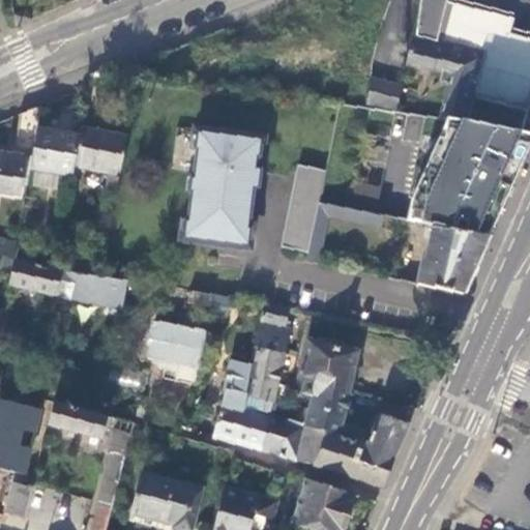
[(513,21),(449,3),(450,0),(422,0),(417,34),(483,53),(465,120),(520,131),(529,92),(529,39),(509,34),(513,21)]
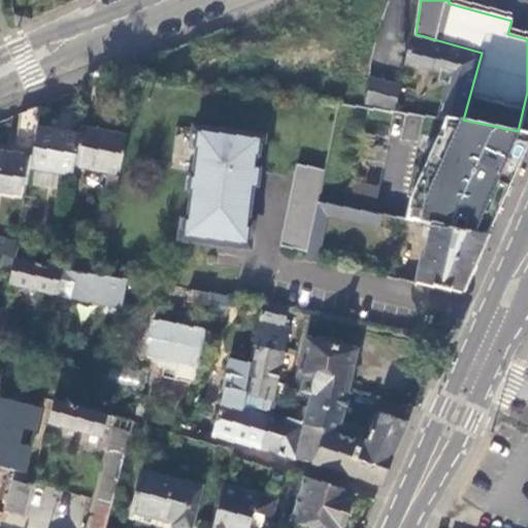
[(416,34),(413,33),(403,62),(430,71),(431,69),(438,71),(449,74),(447,83),(438,118),(442,118),(463,121),(463,120),(482,53),(416,34)]
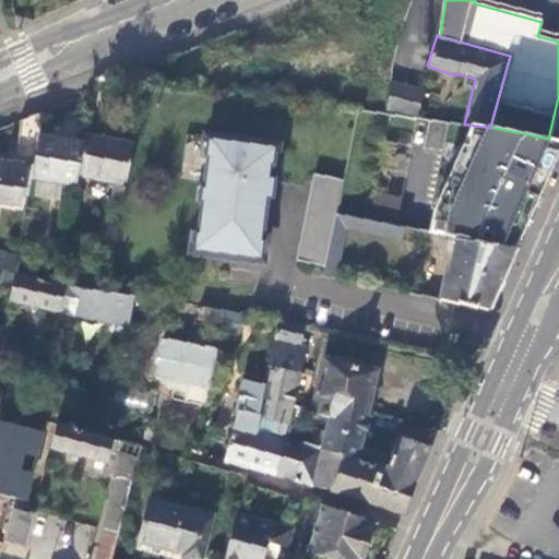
[(475,79),(464,75),(461,84),(473,87),(475,79)]
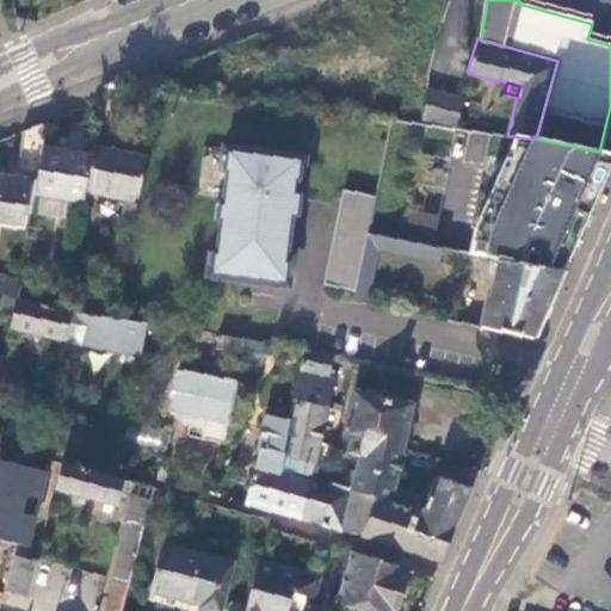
[(461,99),(426,88),(421,124),(457,129),(461,99)]
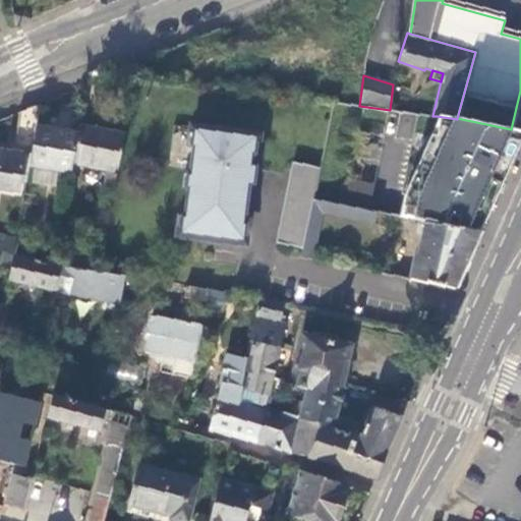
[(37,122),(39,103),(20,111),(15,142),(8,141),(7,150),(0,149),(0,250),(2,251),(13,253),(15,241),(0,235),(0,188),(18,190),(19,179),(26,179),(29,166),(37,122)]
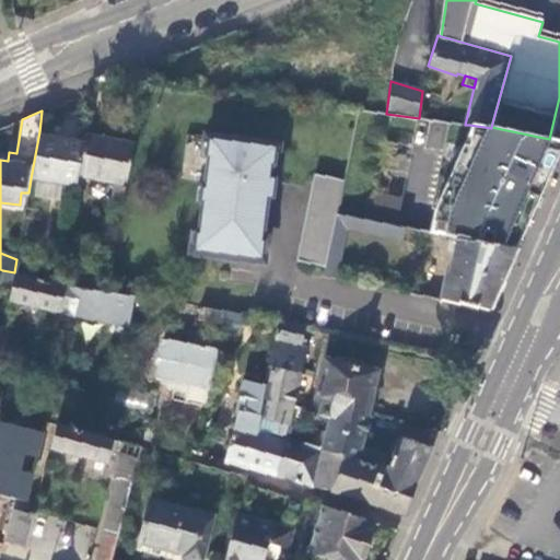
[(423,148),(454,151),(457,123),(427,119),(423,148)]
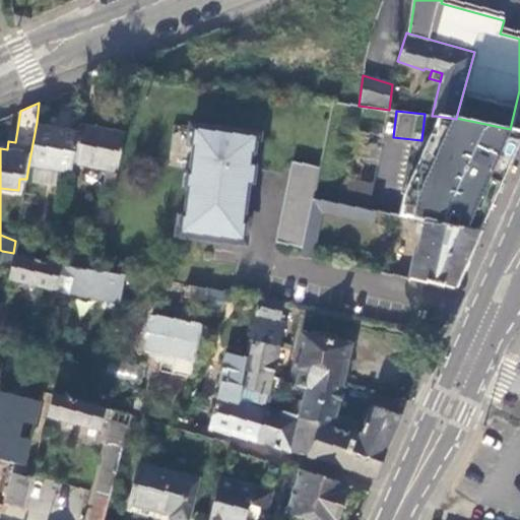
[(436,116),(401,195),(397,216),(424,222),(476,234),(492,199),(519,134),(519,131),(510,129),(456,118),(456,119),(436,116)]
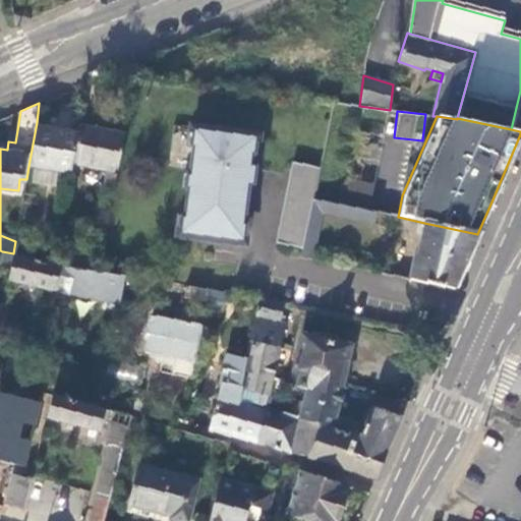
[(78,129),(37,122),(29,166),(37,167),(59,170),(70,172),(72,162),(78,129)]
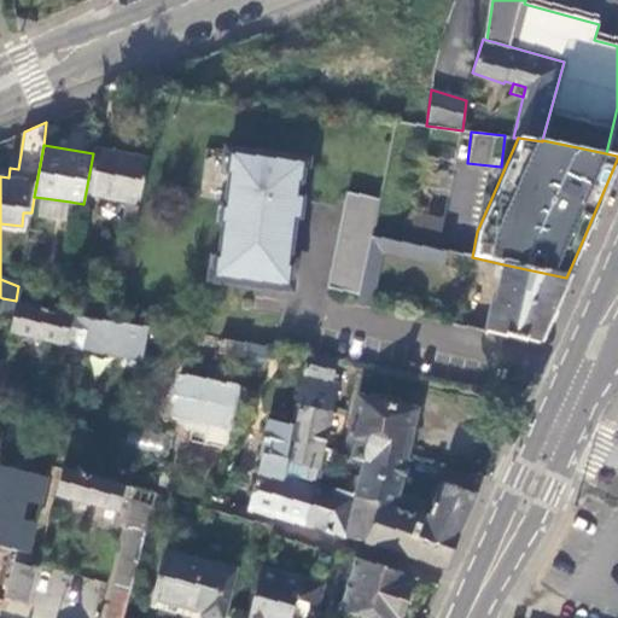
[(149,159),(94,147),(93,153),(86,192),(127,200),(122,227),(134,229),(149,159)]
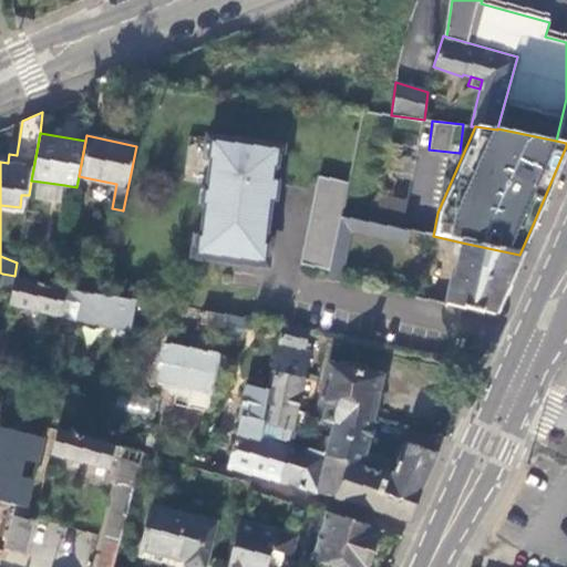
[(197,255),(261,264),(270,198),(274,199),(276,184),(272,183),(277,148),(214,140),(197,255)]
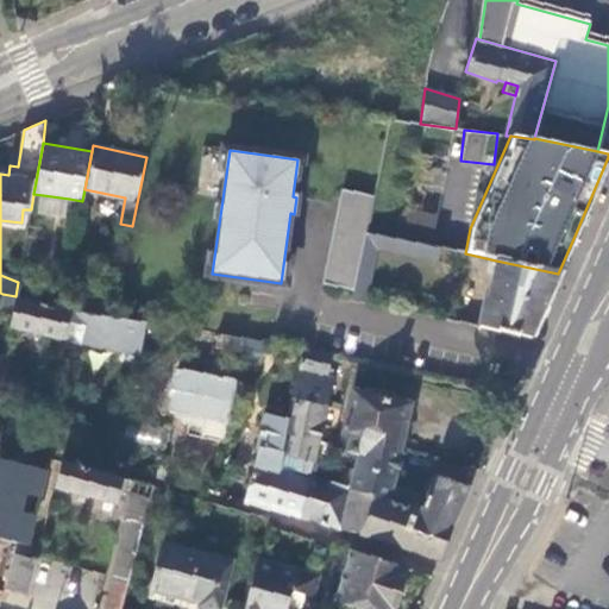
[(365,233),(372,196),(340,190),(322,283),(353,289),(365,233)]
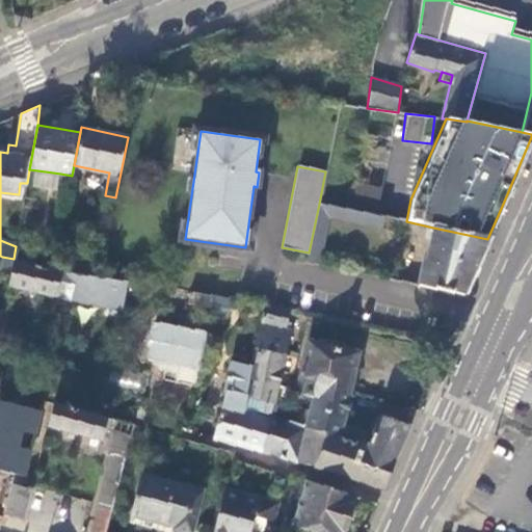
[(37,170),(34,187),(57,190),(60,174),(37,170)]
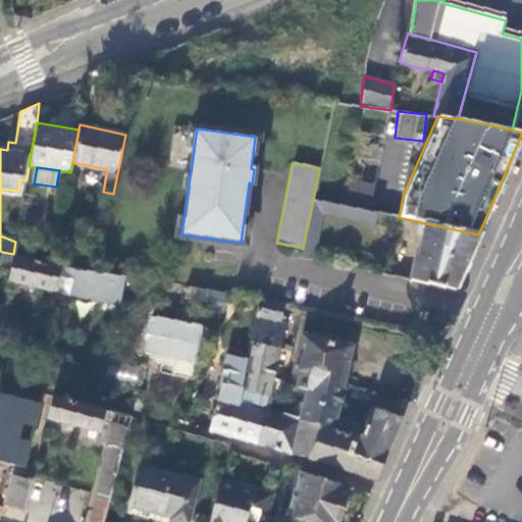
[(373,186),(348,180),(343,206),(360,209),(368,211),(373,186)]
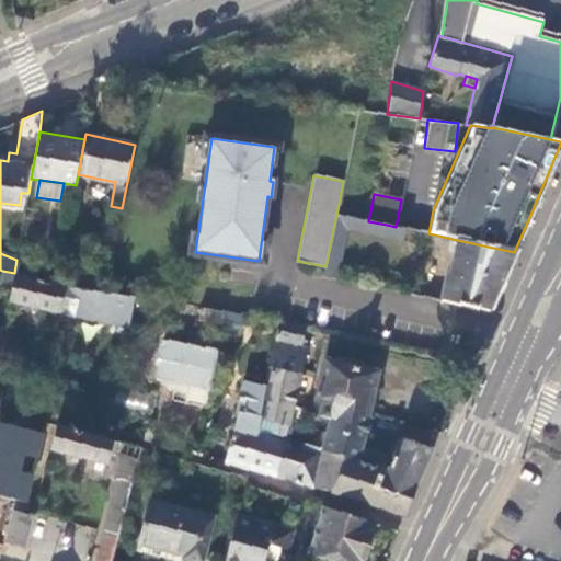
[(346,217),(336,215),(325,266),(323,276),(333,278),(344,227),(346,217)]
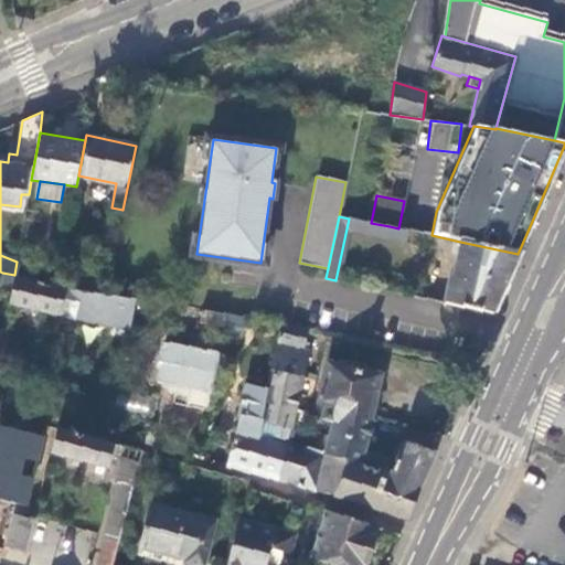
[(371,223),(349,219),(347,228),(387,237),(390,226),(371,223)]
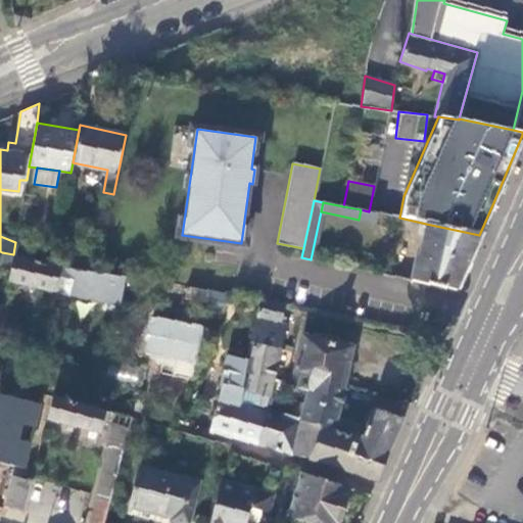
[(373,223),(375,212),(369,211),(361,209),(359,220),(373,223)]
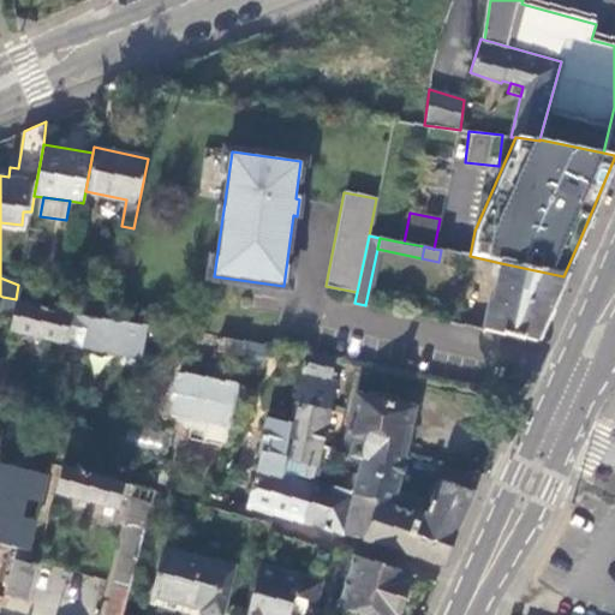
[(483,329),(535,340),(549,308),(563,276),(501,263),(493,303),(489,302),(483,329)]
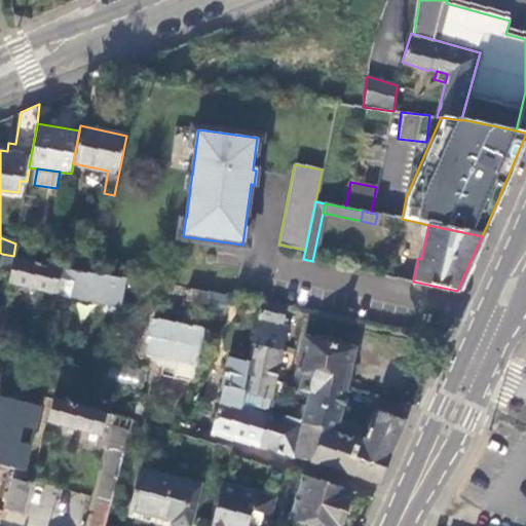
[(13,256),(2,254),(0,260),(0,267),(9,270),(13,256)]
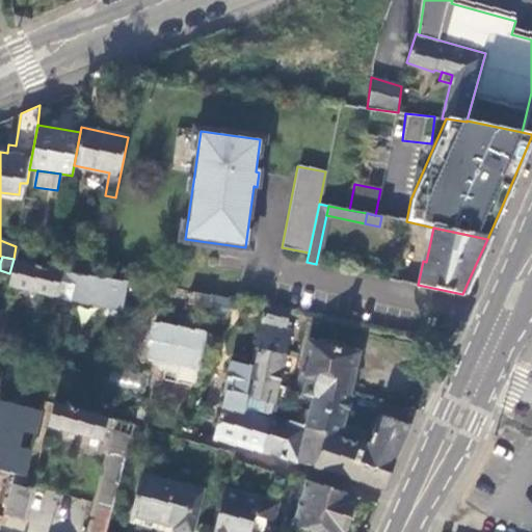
[(9,284),(123,309),(129,283),(16,259),(9,284)]
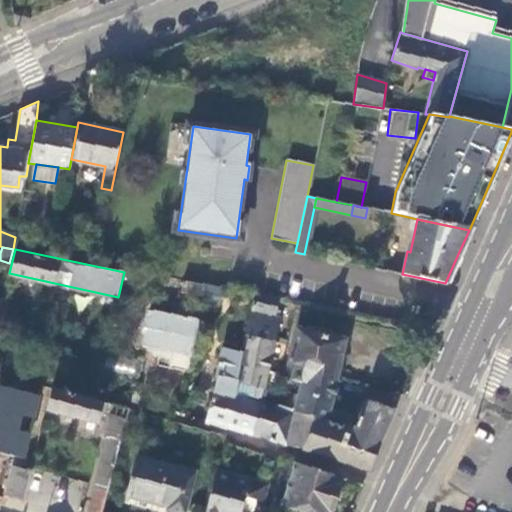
[(206,284),(182,281),(181,290),(204,294),(206,284)]
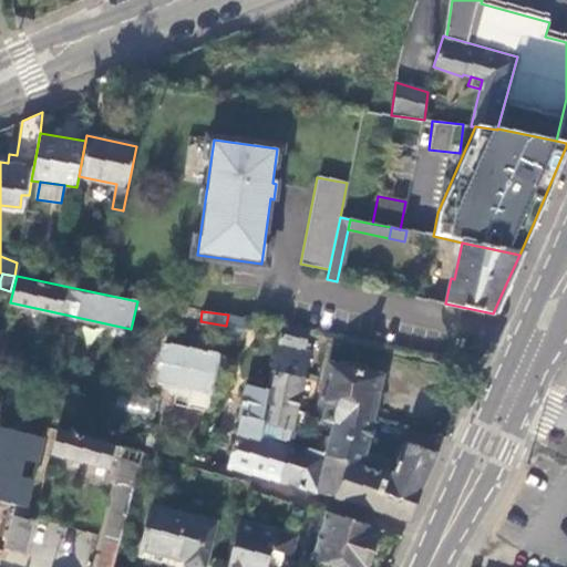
[(269,391),(263,418),(291,428),(308,354),(302,352),(309,331),(282,326),(269,391)]
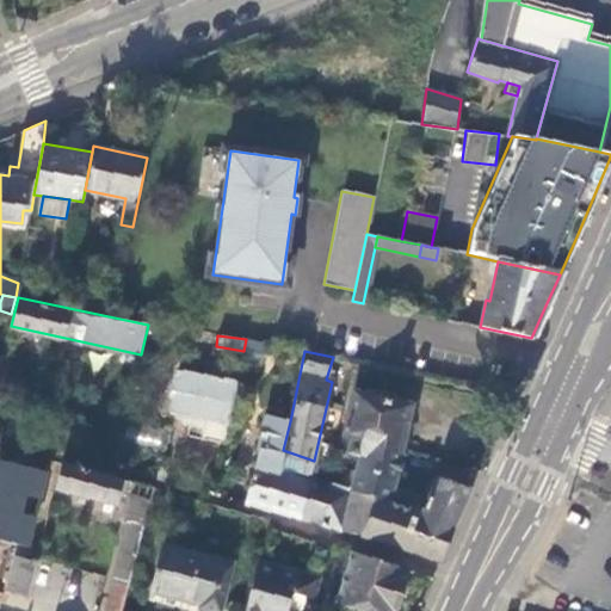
[(178,370),(168,414),(205,420),(203,437),(226,442),(238,382),(178,370)]
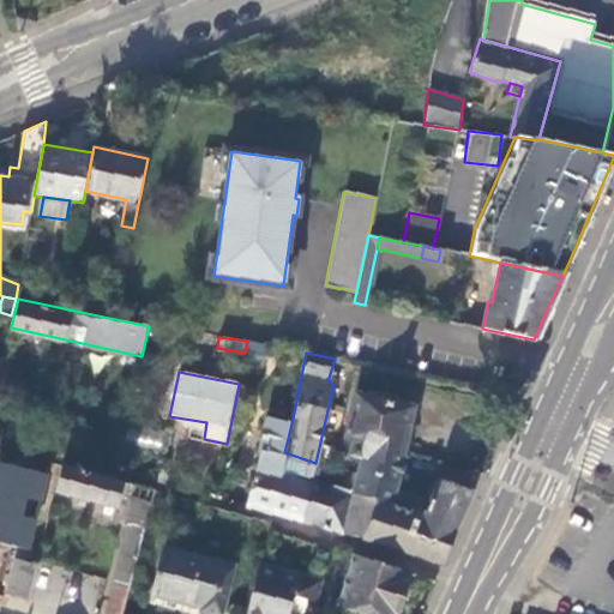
[(355,443),(403,452),(414,407),(354,392),(344,440),(355,443)]
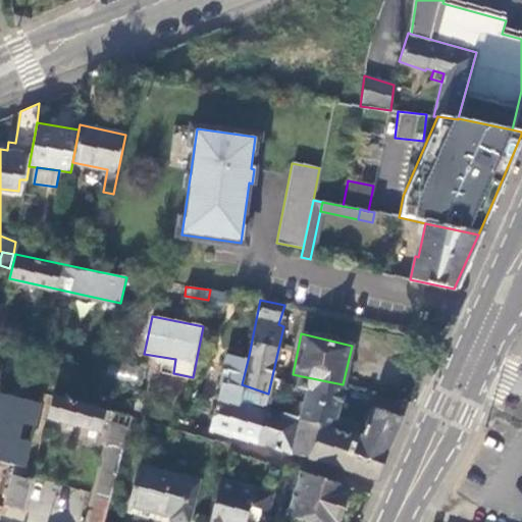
[(248,360),(226,356),(220,382),(221,382),(210,429),(256,440),(264,408),(268,394),(242,384),(248,360)]
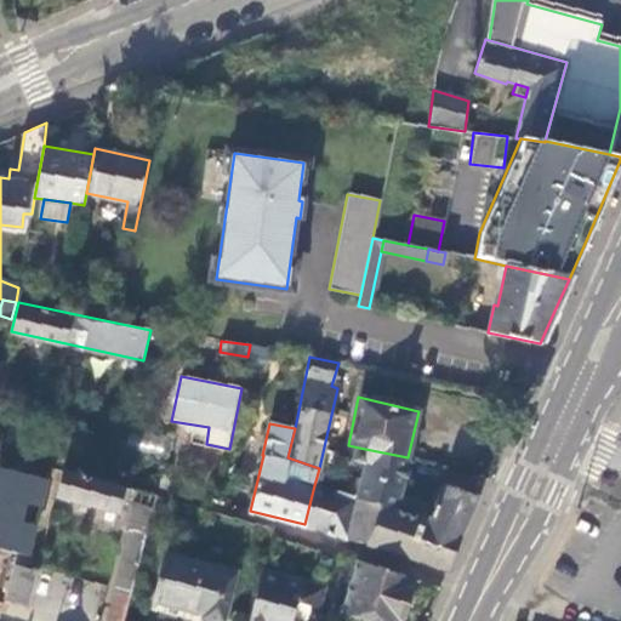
[(408,457),(359,448),(355,462),(366,466),(359,499),(398,511),(410,457),(408,457)]
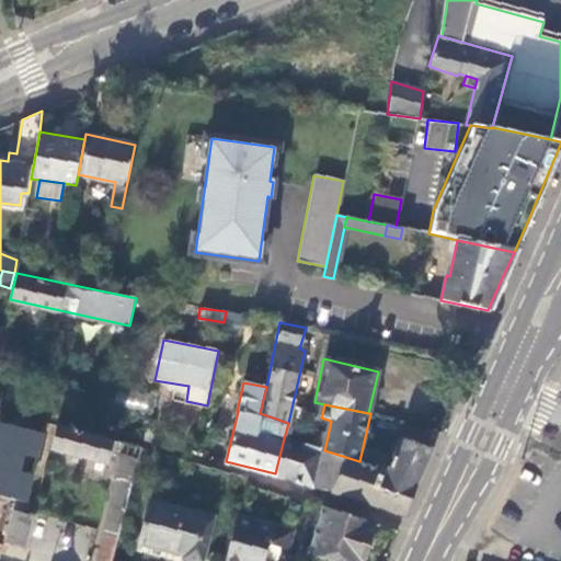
[(50,442),(55,425),(13,413),(9,430),(50,442)]
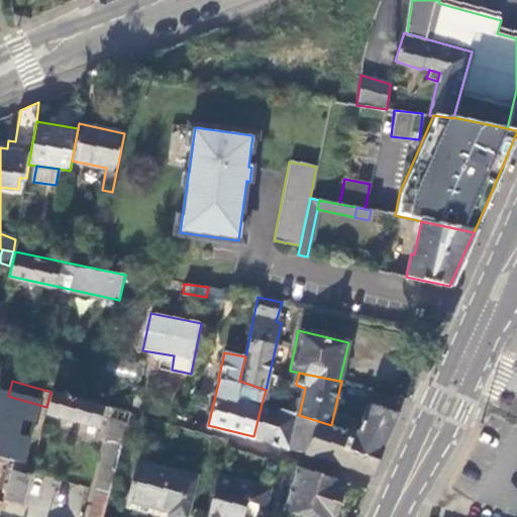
[(102,516),(130,414),(50,392),(46,407),(45,411),(97,425),(98,420),(105,423),(107,418),(111,419),(105,439),(108,440),(86,516),(102,516)]
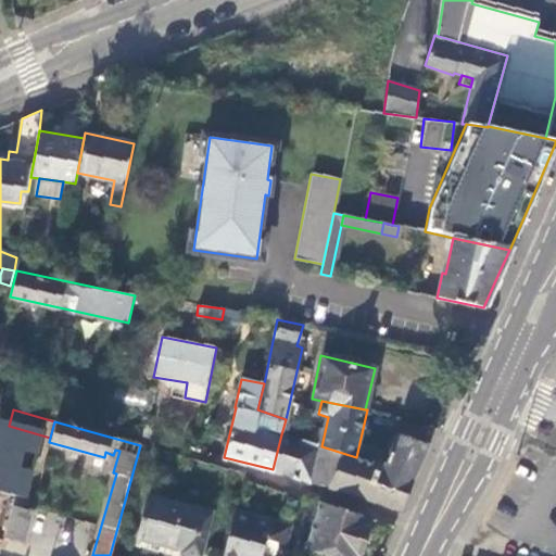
[(308,481),(401,508),(415,475),(429,441),(400,430),(387,465),(356,457),(321,446),(319,445),(308,481)]
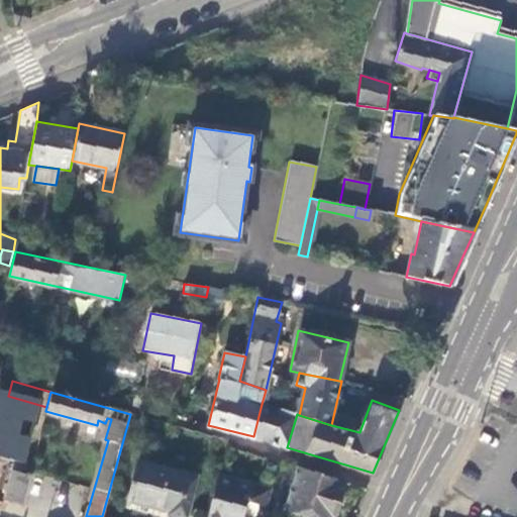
[(253,436),(287,447),(297,414),(262,404),(253,436)]
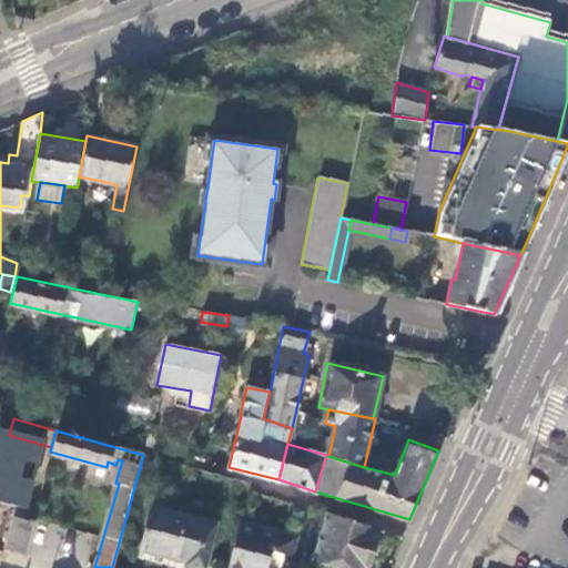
[(16,511),(7,546),(27,550),(47,466),(28,463),(18,503),(16,511)]
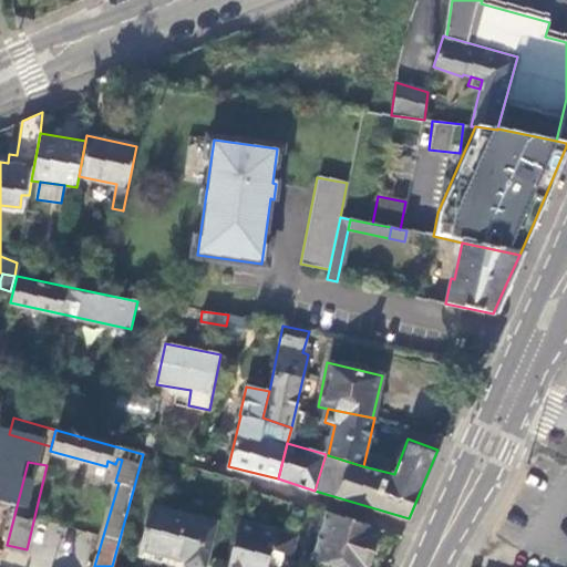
[(140,555),(186,566),(188,562),(206,566),(217,522),(153,506),(140,555)]
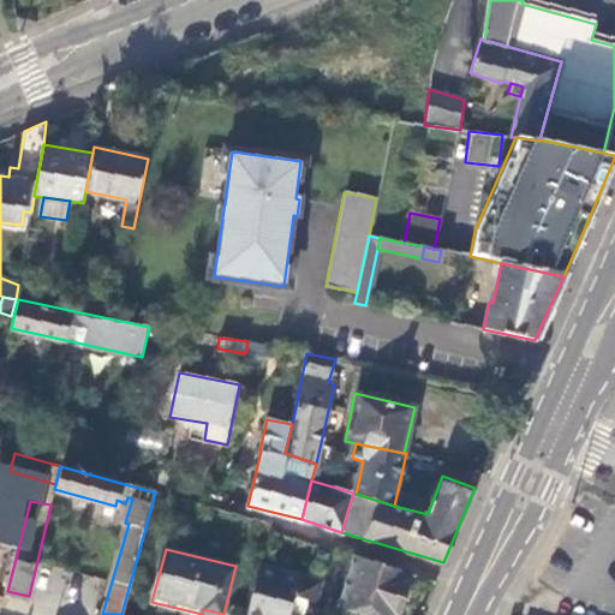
[(374,614),(394,614),(408,571),(356,555),(340,605),(374,614)]
